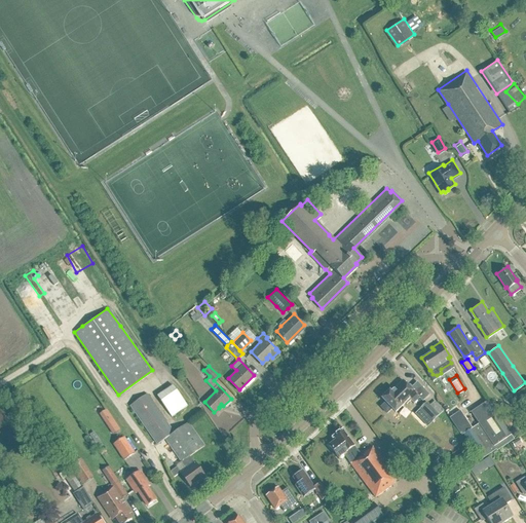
[(417,380),(412,385),(411,386),(403,379),(391,390),(389,389),(382,397),(386,400),(381,405),(387,411),(391,407),(396,410),(405,401),(406,402),(410,399),(413,402),(419,396),(422,400),(429,393),(420,383),(417,380)]
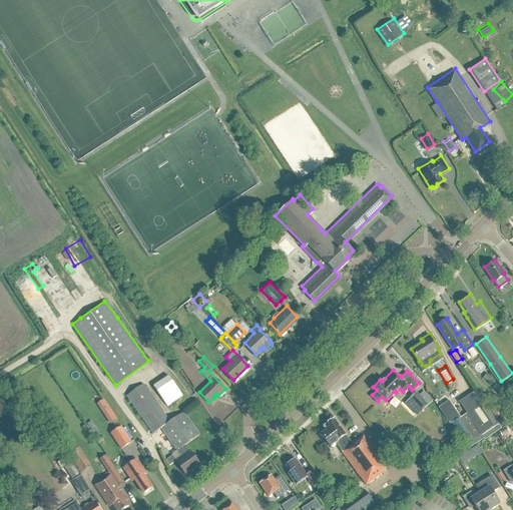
[(486,371),(483,376),(488,379),(491,374),(486,371)]
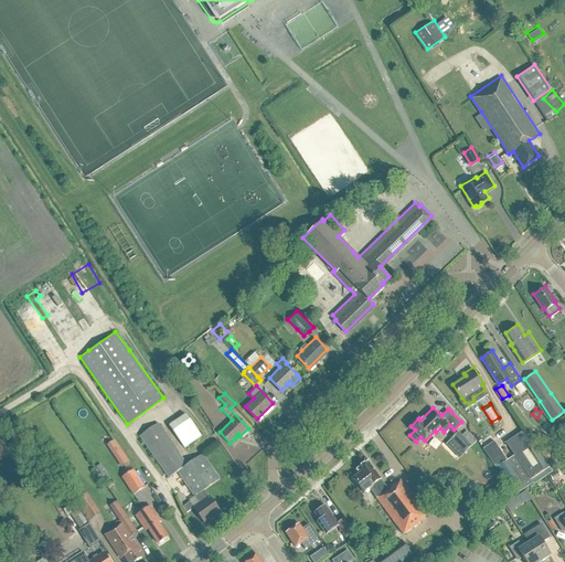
[(201,434),(185,412),(169,424),(184,446),(201,434)]
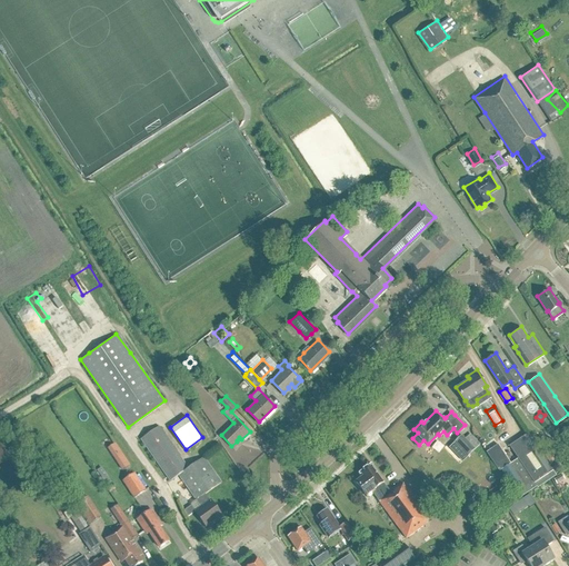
[(207,526),(221,515),(206,492),(221,480),(203,456),(188,466),(159,425),(140,438),(170,479),(178,473),(196,497),(193,498),(199,506),(195,508),(207,526)]
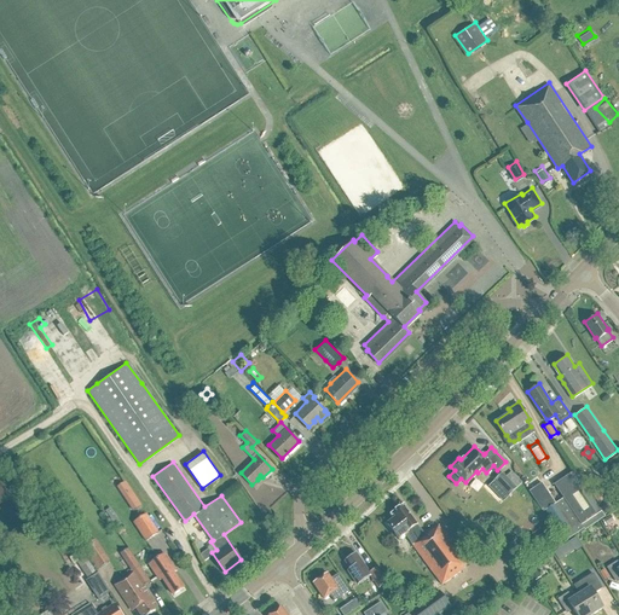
[(493,480),(508,494),(522,481),(512,469),(505,475),(502,471),(493,480)]
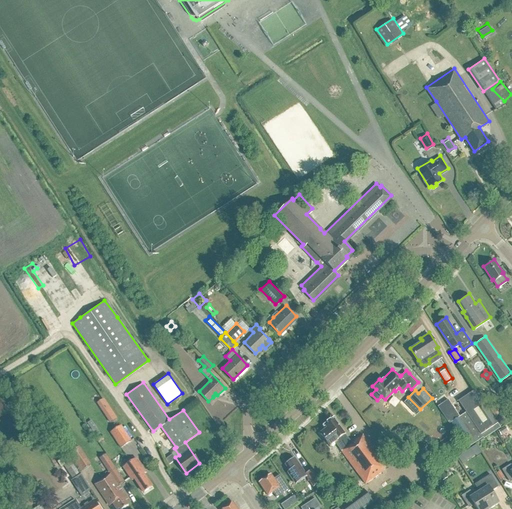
[(475,388),(460,398),(467,409),(459,415),(448,398),(437,405),(449,422),(450,421),(467,446),(483,435),(483,437),(499,426),(482,400),(483,399),(475,388)]
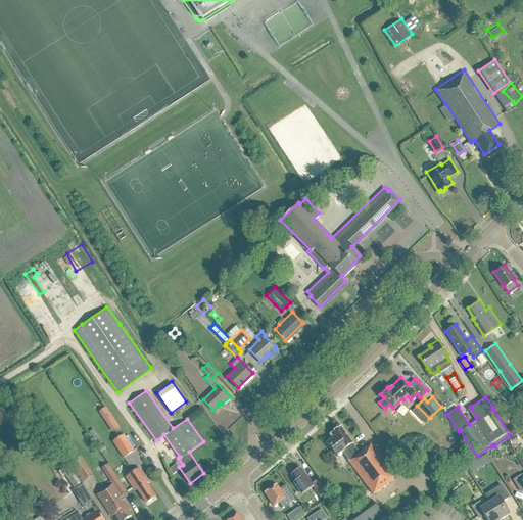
[(390,412),(398,419),(402,414),(394,408),(390,412)]
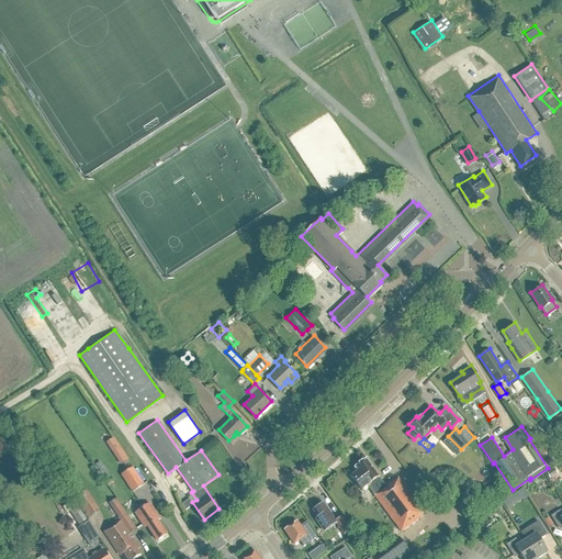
[(543,444),(539,446),(544,454),(549,451),(543,444)]
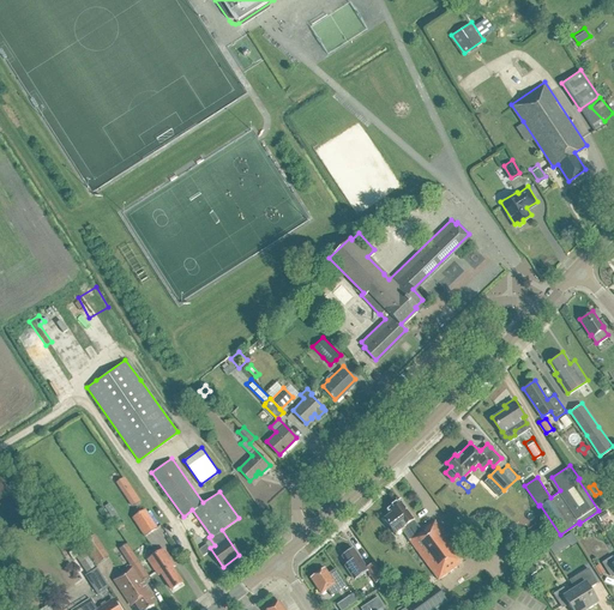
[(133,488),(125,493),(132,503),(140,499),(139,497),(133,488)]
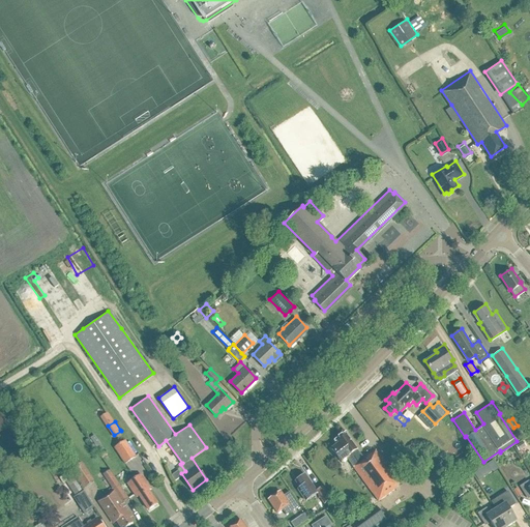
[(375,449),(363,458),(346,435),(330,446),(342,461),(348,457),(351,462),(350,463),(378,500),(381,497),(393,488),(393,487),(400,482),(375,449)]
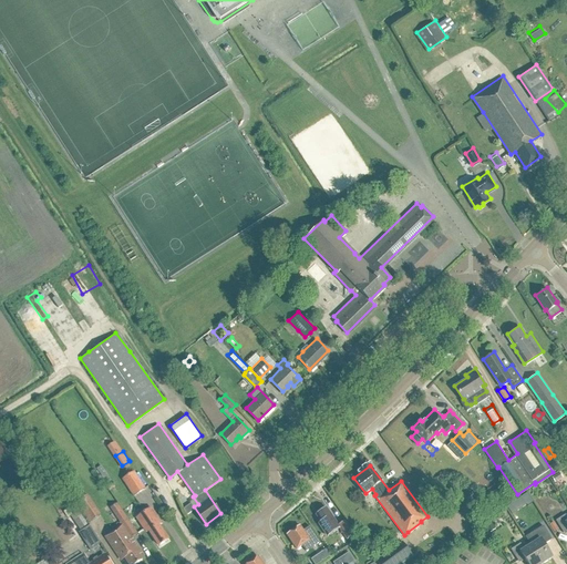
[(133,493),(145,485),(134,469),(122,477),(133,493)]
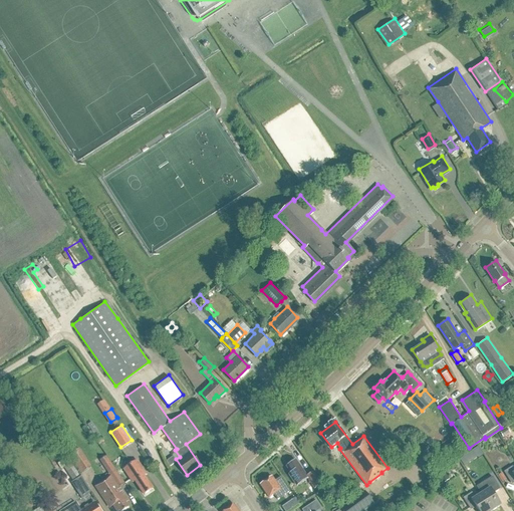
[(507,426),(500,430),(502,435),(510,430),(507,426)]
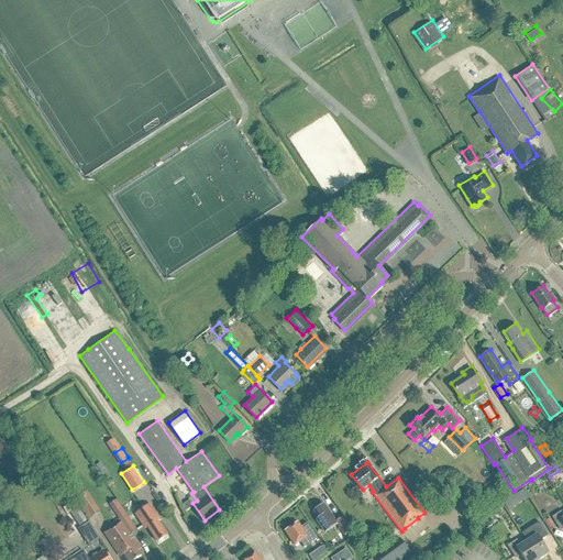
[(164,471),(157,475),(166,486),(173,482),(164,471)]
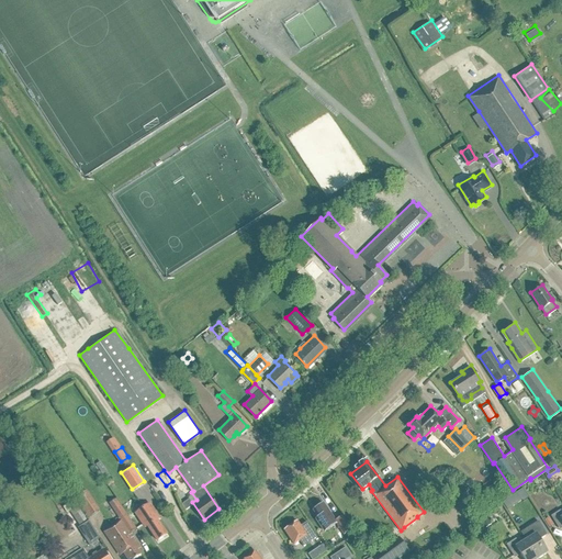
[(521,487),(515,492),(519,499),(526,495),(521,487)]
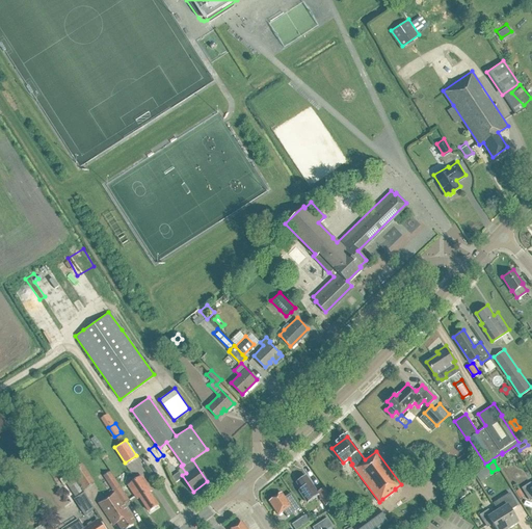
[(72,470),(84,490),(92,484),(79,465),(72,470)]
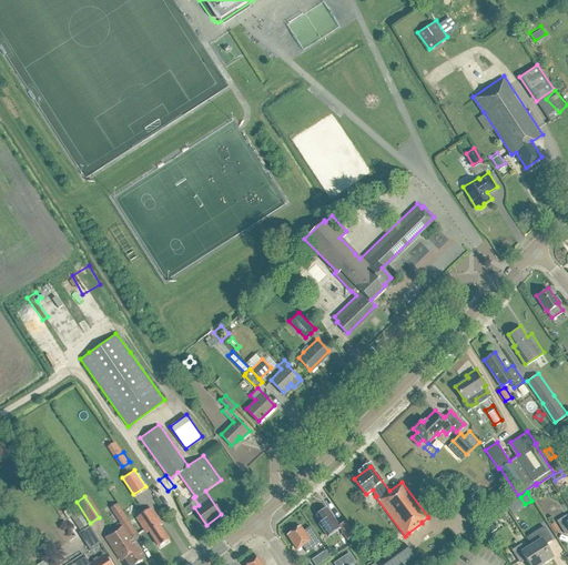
[(123,528),(107,540),(115,553),(120,550),(129,564),(132,563),(133,564),(142,558),(135,548),(139,547),(131,536),(137,533),(125,517),(127,516),(117,502),(110,506),(120,522),(119,522),(123,528)]
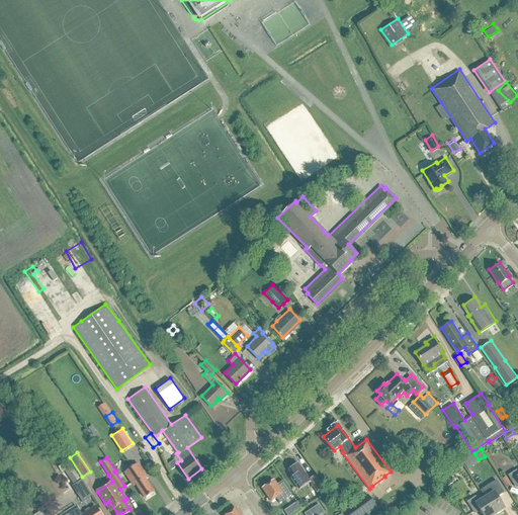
[(136,483),(145,497),(153,491),(144,478),(147,476),(138,461),(124,471),(133,485),(136,483)]
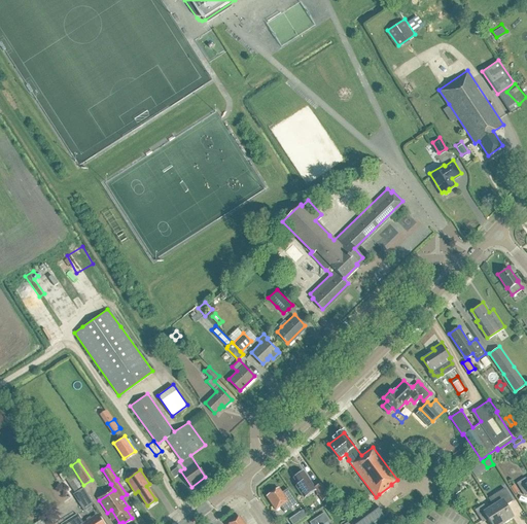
[(302,494),(314,487),(303,470),(293,477),(297,484),(295,486),(302,494)]
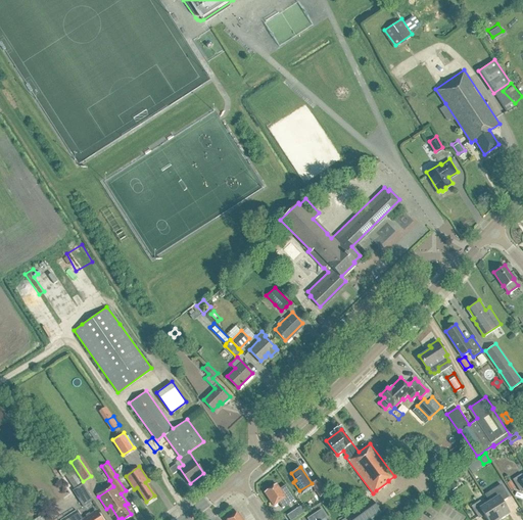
[(522,473),(522,472),(513,478),(519,488),(522,485),(522,473)]
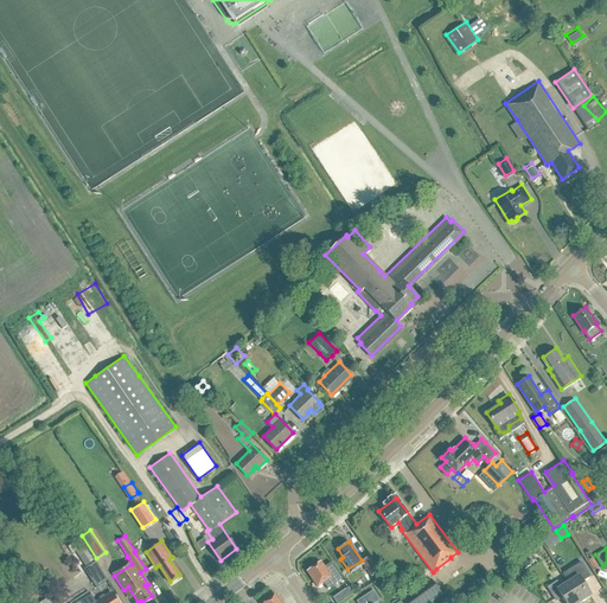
[(363,559),(364,562),(363,563),(371,573),(379,569),(370,555),(363,559)]
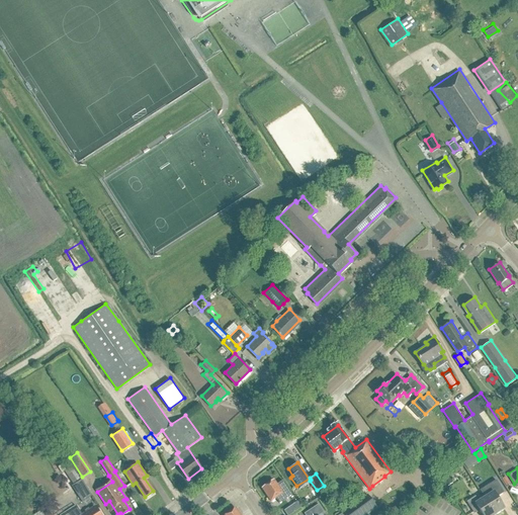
[(448,474),(443,478),(447,484),(452,481),(448,474)]
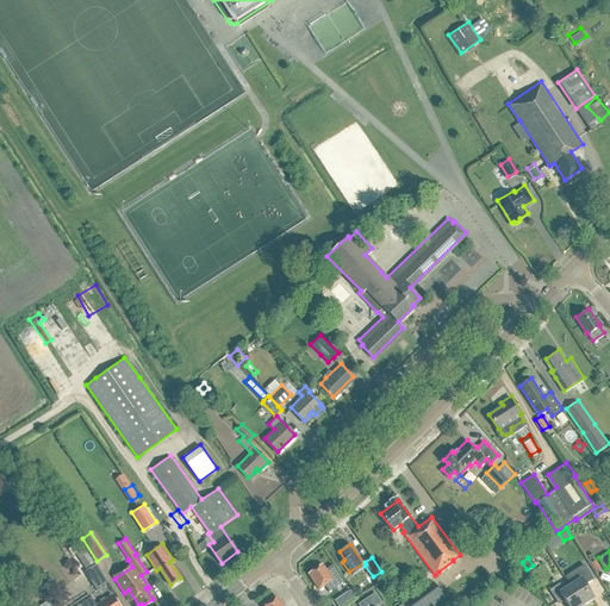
[(10,558),(1,563),(6,570),(14,566),(10,558)]
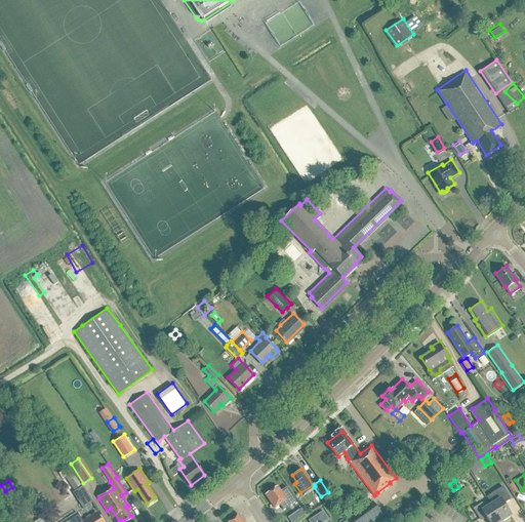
[(93,500),(83,484),(73,491),(83,507),(93,500)]
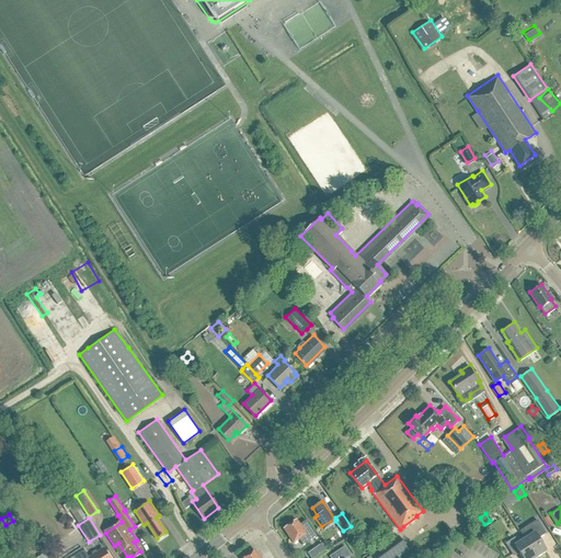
[(297,519),(284,527),(287,533),(293,542),(298,537),(302,544),(317,534),(306,519),(299,523),(297,519)]
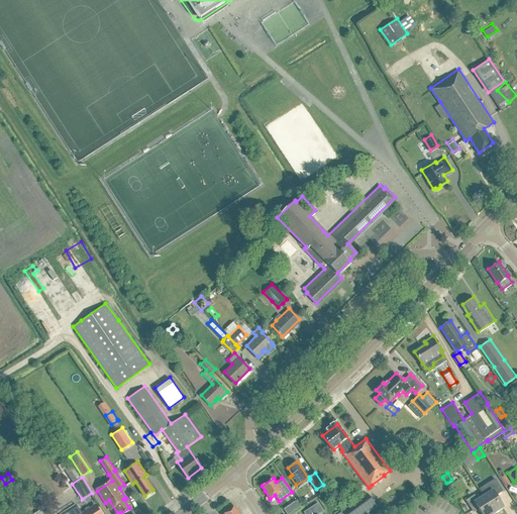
[(494,478),(479,487),(484,495),(495,511),(504,506),(496,494),(501,491),(502,490),(494,478)]
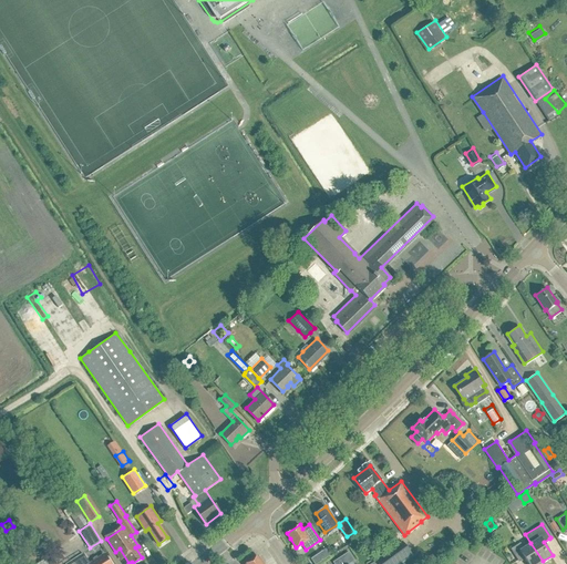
[(375,560),(378,563),(397,563),(412,553),(402,541),(375,560)]
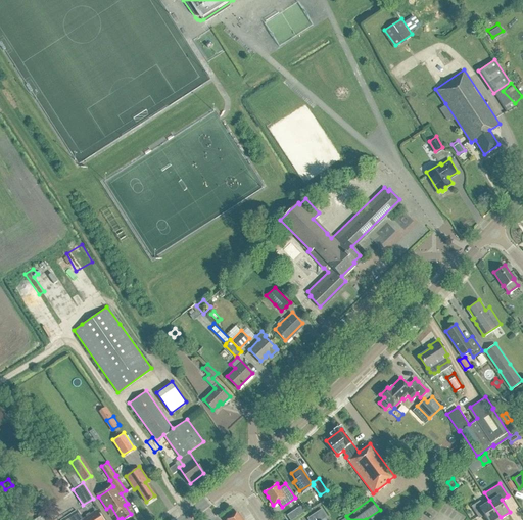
[(495,519),(501,517),(489,501),(483,504),(480,499),(471,505),(477,515),(483,512),(488,519),(495,519)]
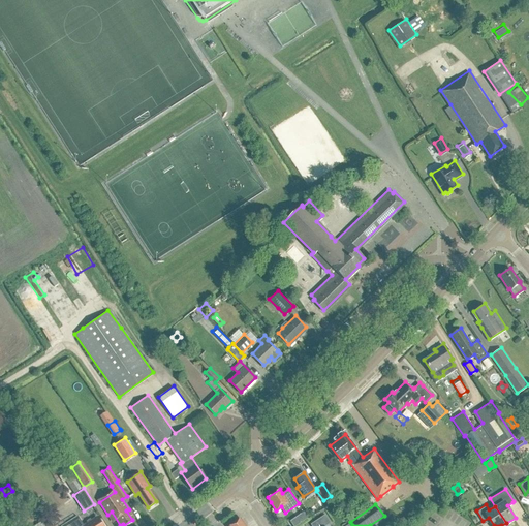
[(306,516),(301,508),(289,517),(293,524),(306,516)]
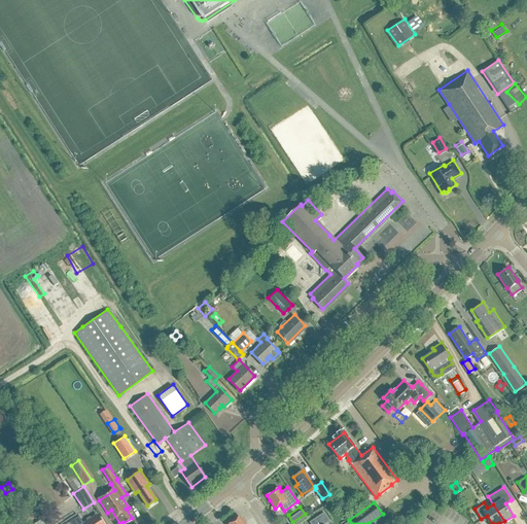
[(321,523),(329,519),(323,511),(309,521),(311,523),(321,523)]
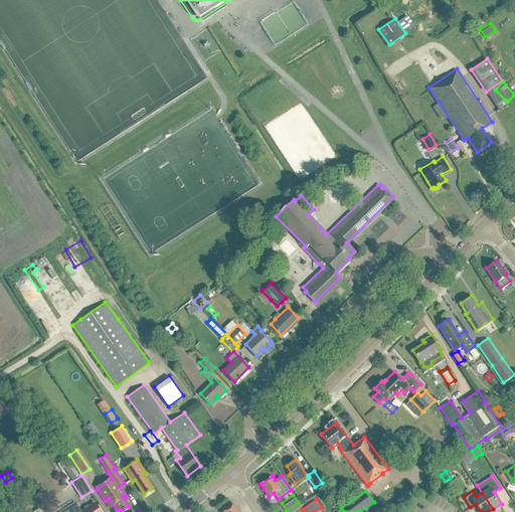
[(67,509),(69,511),(100,511),(94,502),(81,510),(77,503),(67,509)]
